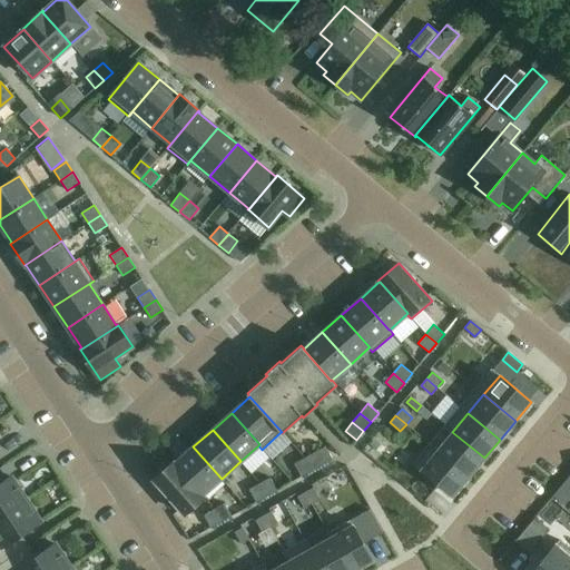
[(452,432),(438,450),(469,477),(484,458),(452,432)]
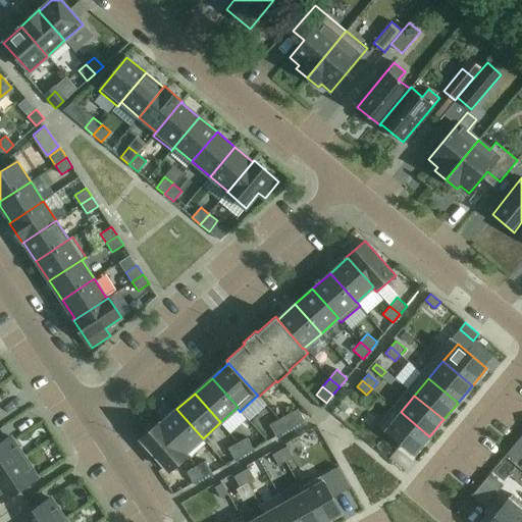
[(159,424),(185,454),(186,453),(203,438),(176,409),(160,424),(159,424)]
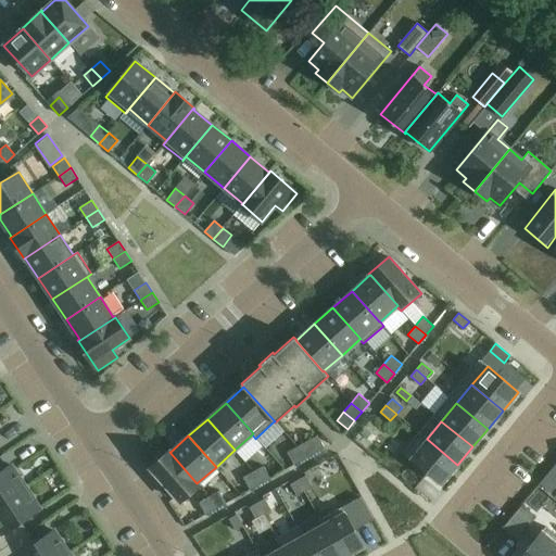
[(325,447),(317,436),(307,441),(314,453),(325,447)]
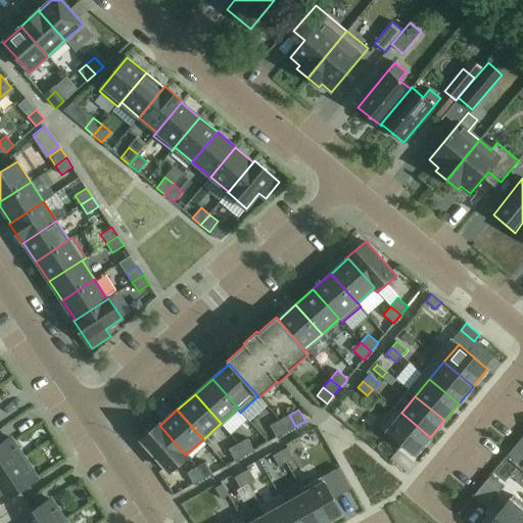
[(401,413),(386,431),(416,456),(430,437),(401,413)]
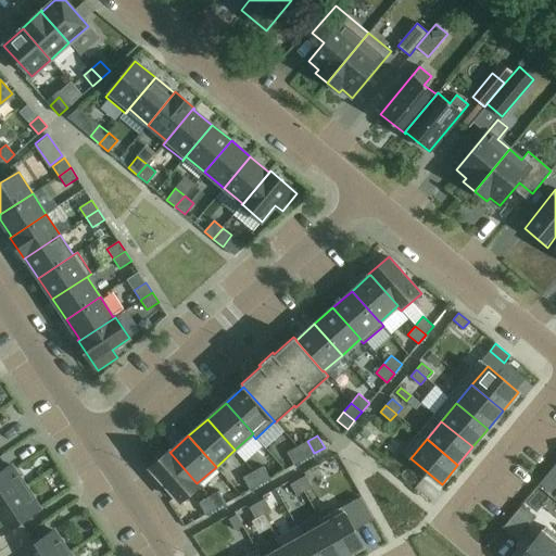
[(314,453),(307,441),(298,446),(304,459),(314,453)]
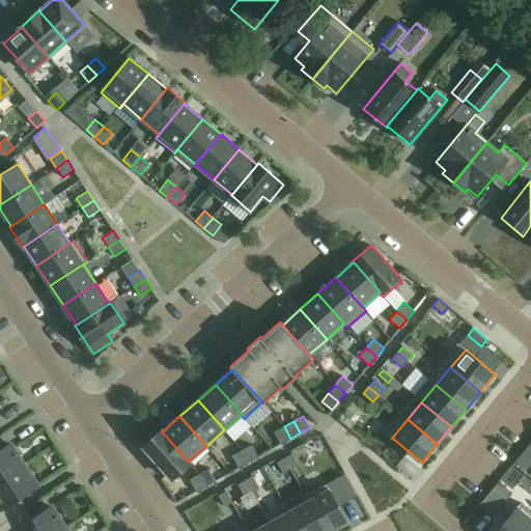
[(290,439),(284,426),(274,431),(280,444),(290,439)]
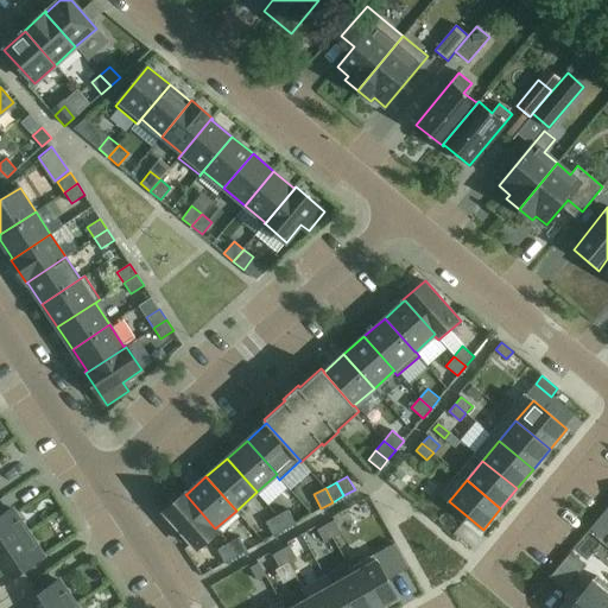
[(215,529),(185,494),(187,494),(185,493),(164,512),(196,548),(217,529),(216,527),(215,529)]
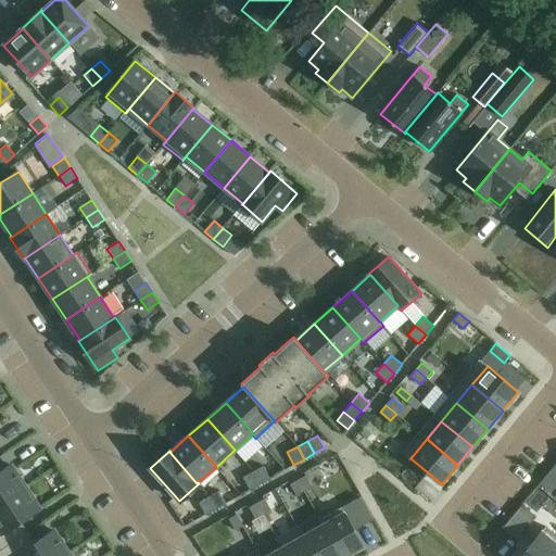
[(0,503),(25,487),(11,465),(0,472),(0,503)]
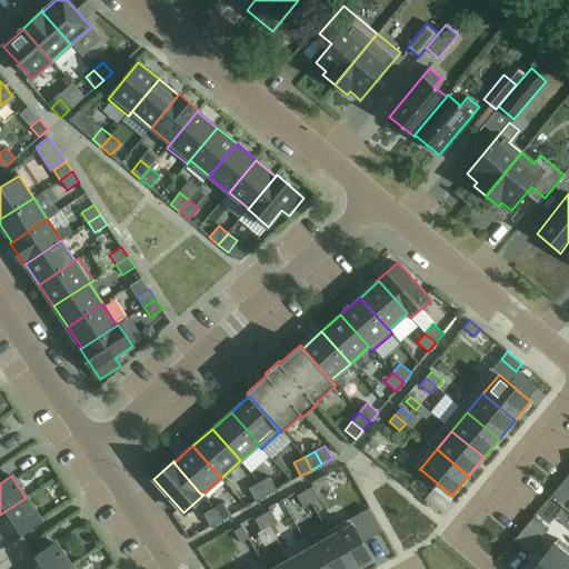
[(277,489),(269,477),(259,482),(266,496),(277,489)]
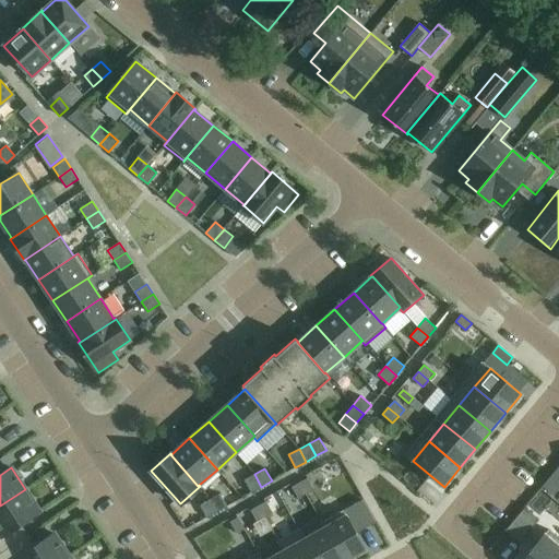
[(261,487),(254,474),(245,479),(251,492),(261,487)]
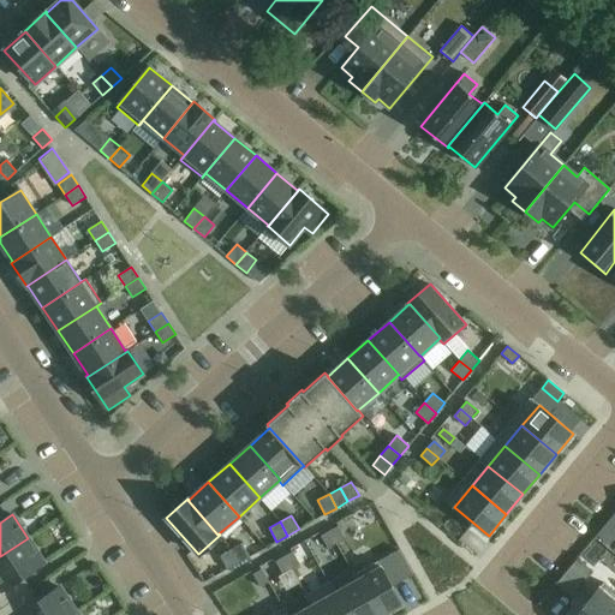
[(338,526),(329,531),(336,544),(345,539),(338,526)]
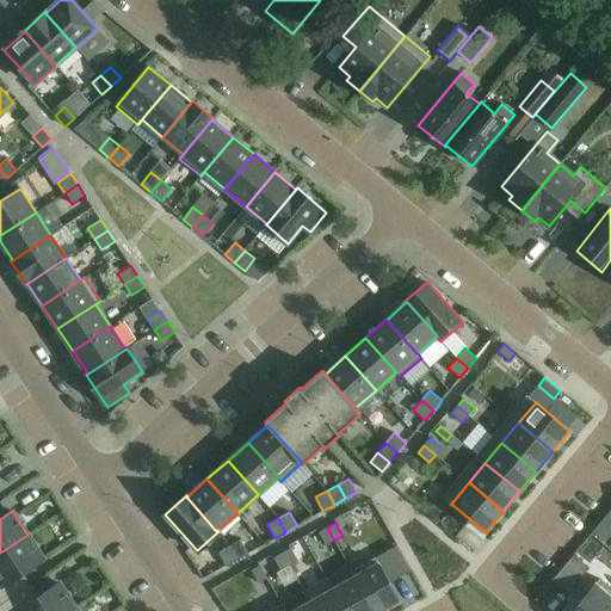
[(327,528),(319,532),(326,545),(334,541),(327,528)]
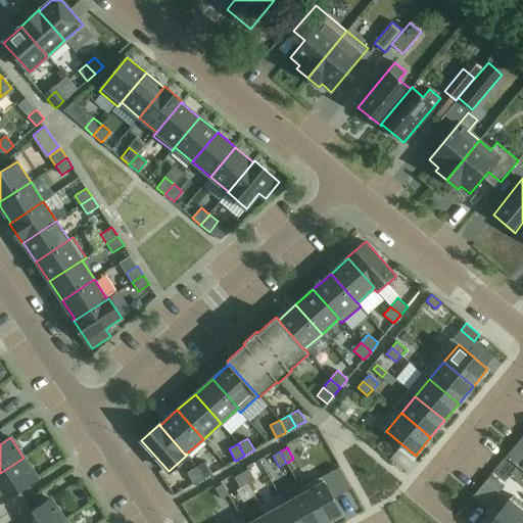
[(37,479),(24,458),(0,473),(0,517),(19,505),(13,494),(37,479)]
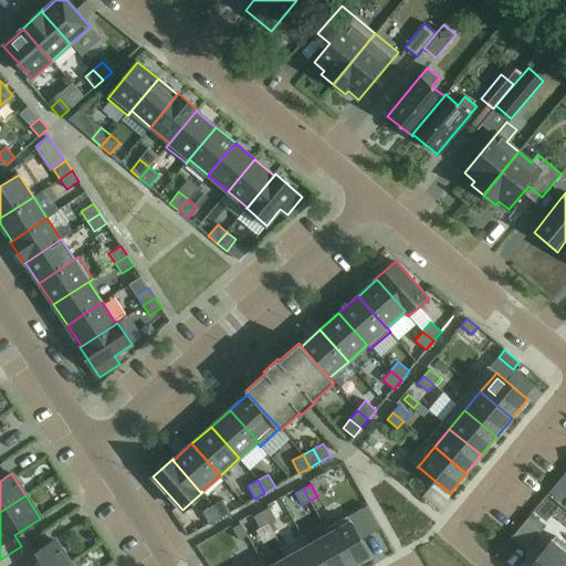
[(230,512),(223,500),(212,505),(220,519),(230,512)]
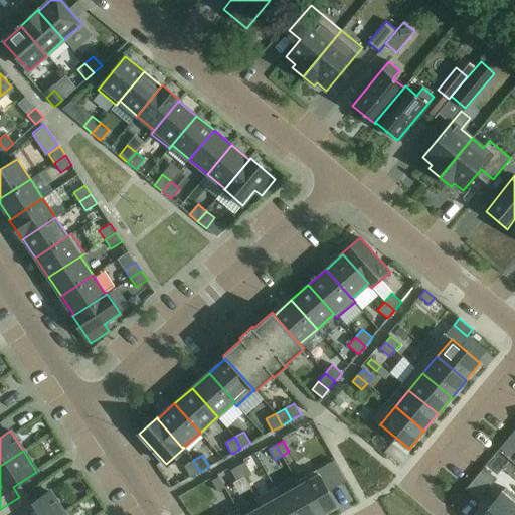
[(200,472),(193,460),(184,465),(190,477),(200,472)]
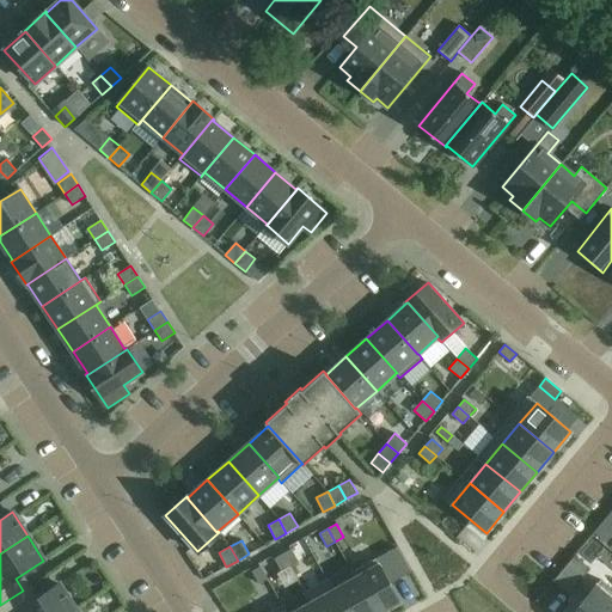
[(291,549),(282,554),(289,567),(298,562),(291,549)]
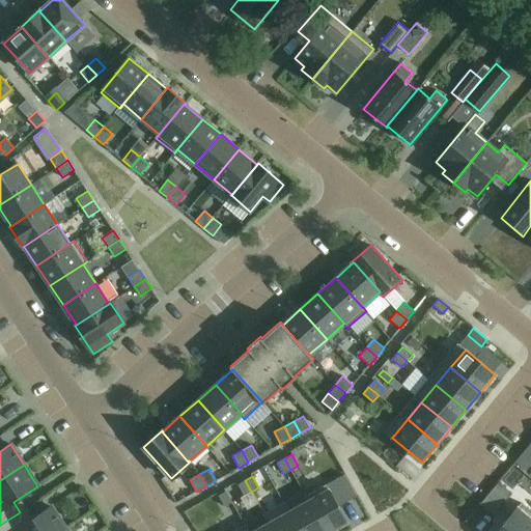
[(245,480),(238,484),(244,496),(251,492),(245,480)]
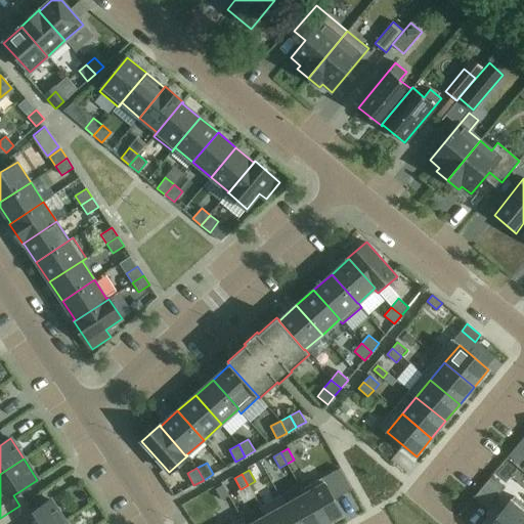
[(324,482),(304,493),(320,523),(328,523),(343,516),(324,482)]
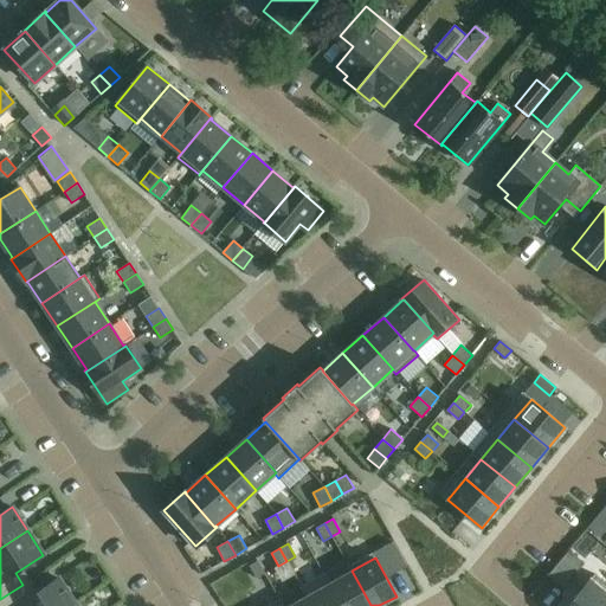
[(258,561),(249,566),(257,578),(265,573),(258,561)]
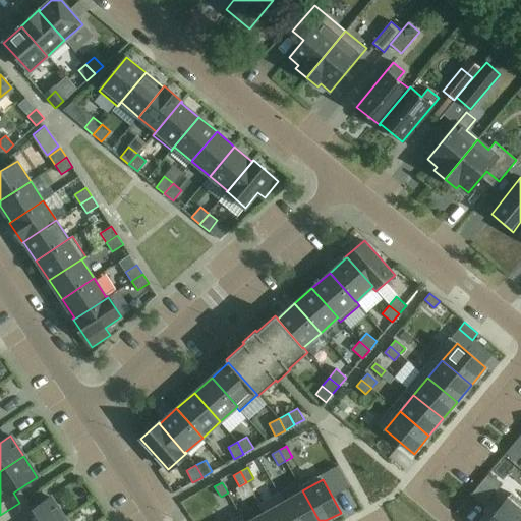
[(483,505),(493,495),(480,483),(477,486),(471,495),(483,505)]
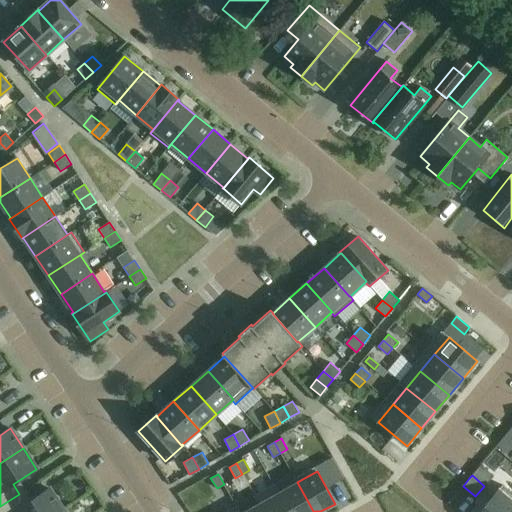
[(313,511),(297,482),(278,493),(288,511),(313,511)]
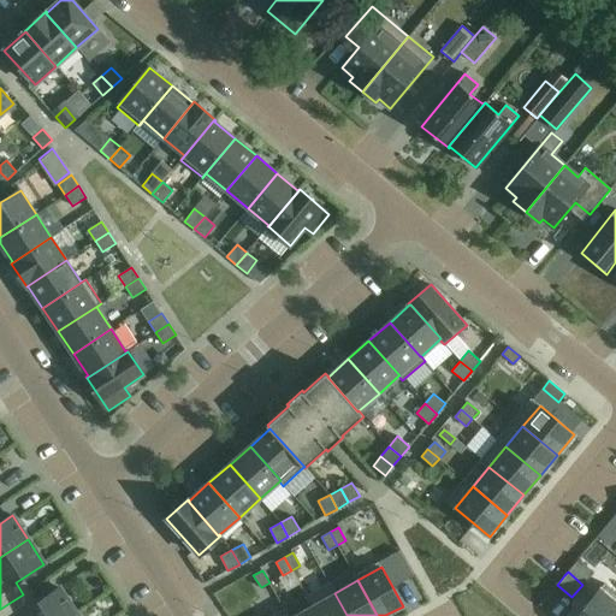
[(615,615),(615,599),(600,587),(576,615),(615,615)]
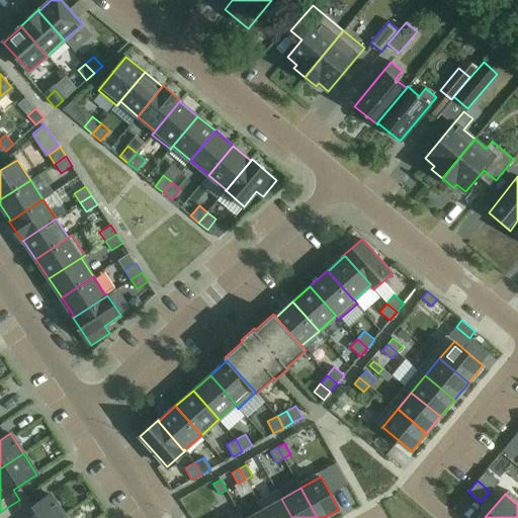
[(19,500),(0,512),(0,517),(58,517),(64,515),(50,495),(26,510),(19,500)]
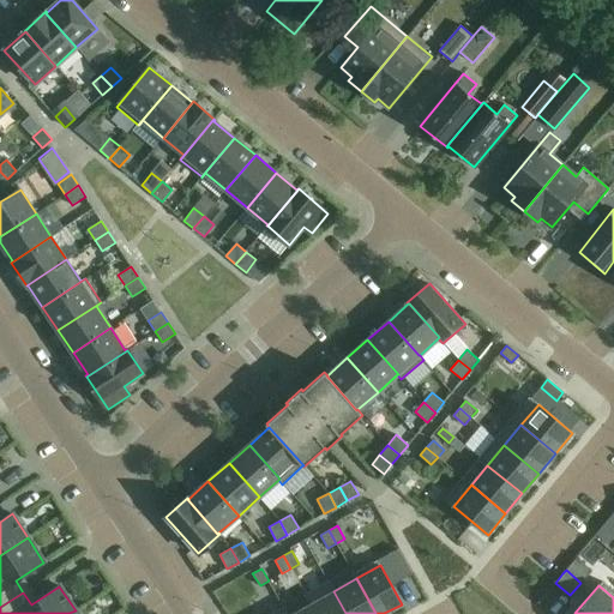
[(345,613),(333,591),(311,605),(315,613),(345,613)]
